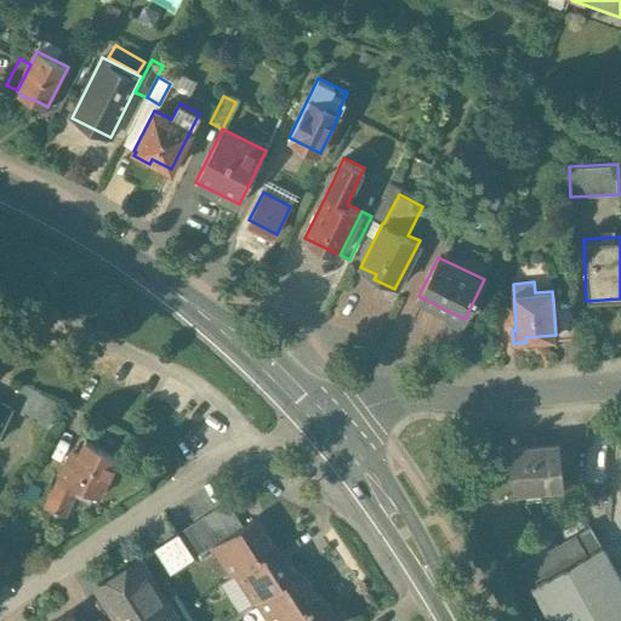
[(573,298),(553,301),(556,335),(575,334),(573,298)]
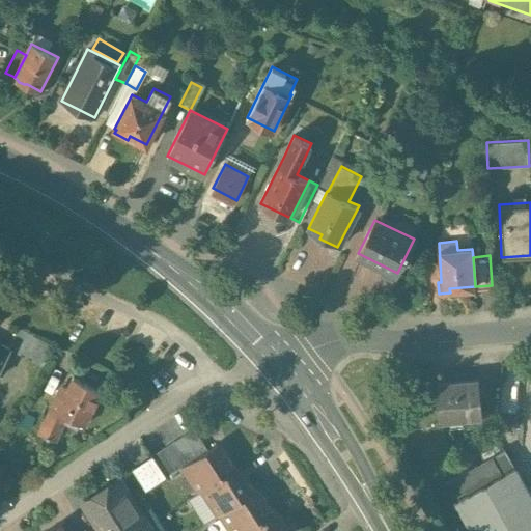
[(0,369),(9,350),(0,344),(0,369)]
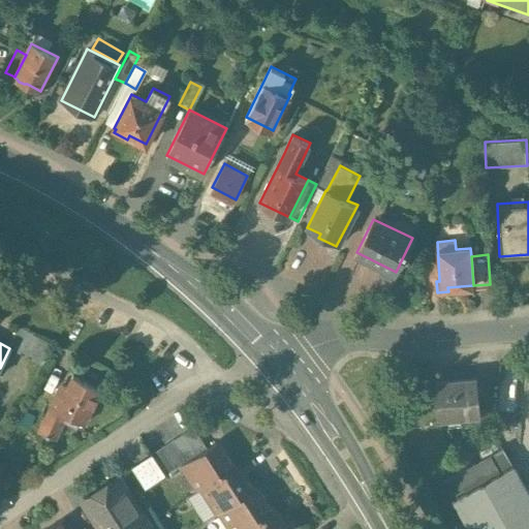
[(100,390),(72,377),(66,391),(60,387),(39,433),(55,440),(66,416),(84,425),(100,390)]
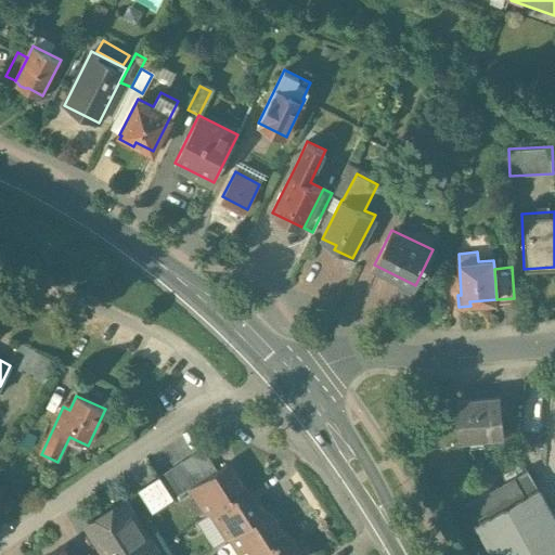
[(500,397),(454,402),(459,440),(503,436),(500,397)]
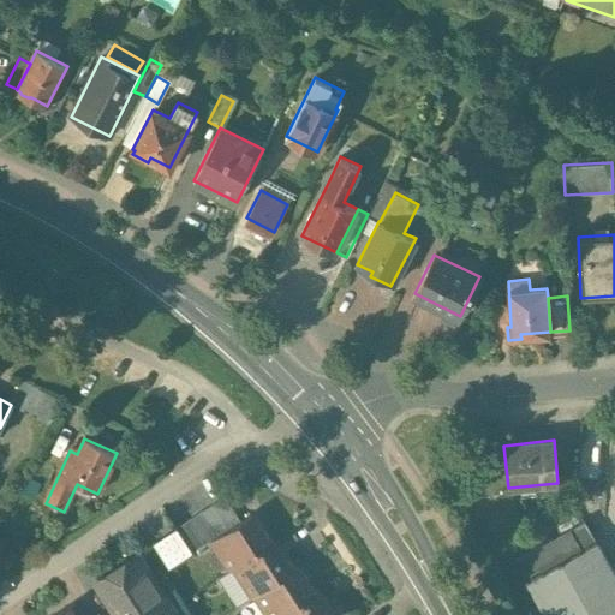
[(240,519),(225,495),(213,503),(228,527),(240,519)]
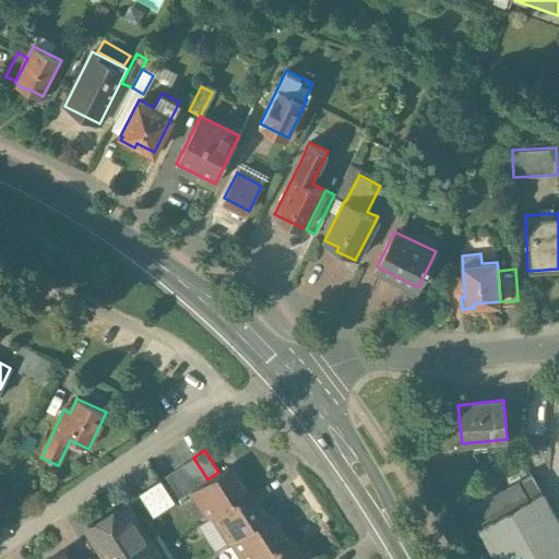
[(207,479),(193,458),(182,465),(197,487),(207,479)]
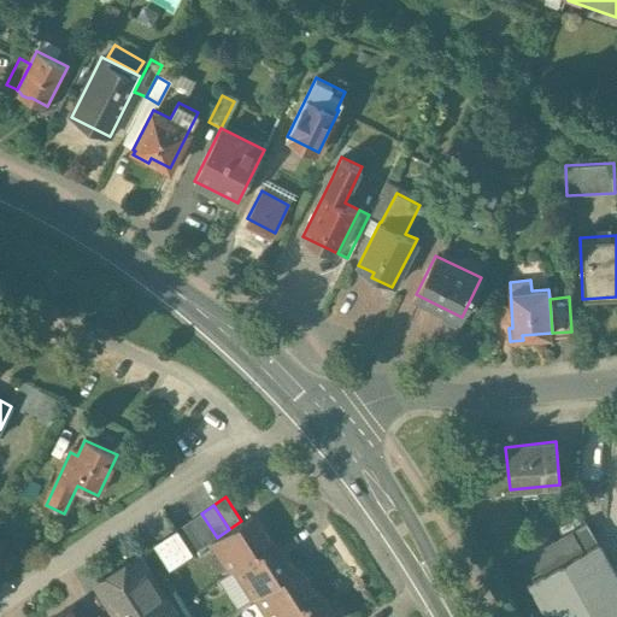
[(217,538),(201,513),(189,521),(205,545),(213,540),(217,538)]
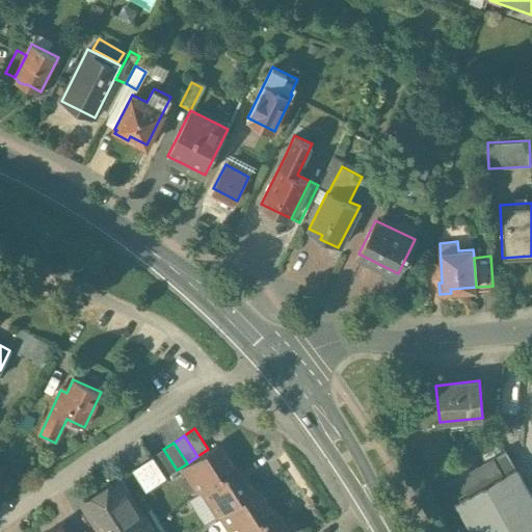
[(187,463),(184,466),(201,491),(204,489),(204,488),(235,468),(218,443),(208,449),(197,456),(187,463)]
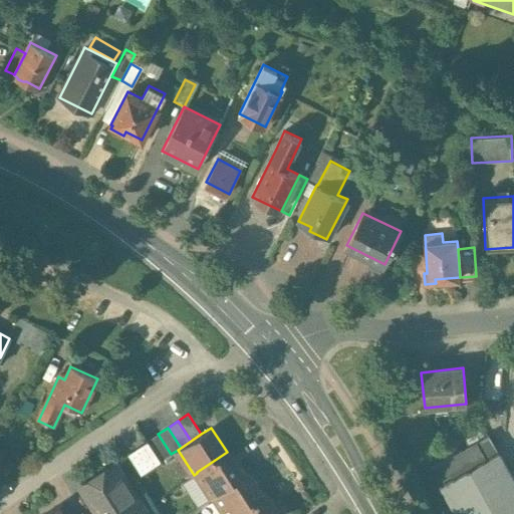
[(171,454),(158,434),(148,441),(161,461),(171,454)]
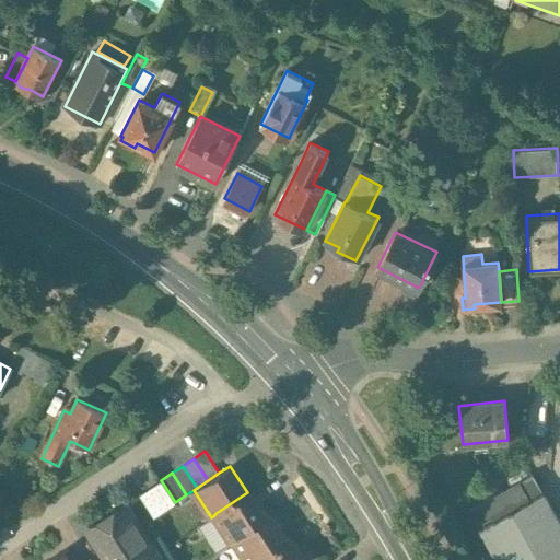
[(511,490),(448,525),(468,559),(494,559),(478,531),(541,494),(533,479),(512,490),(511,490)]
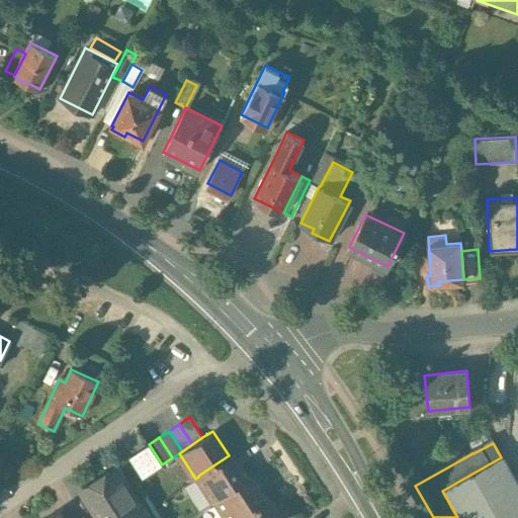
[(149,444),(128,457),(142,479),(162,464),(149,444)]
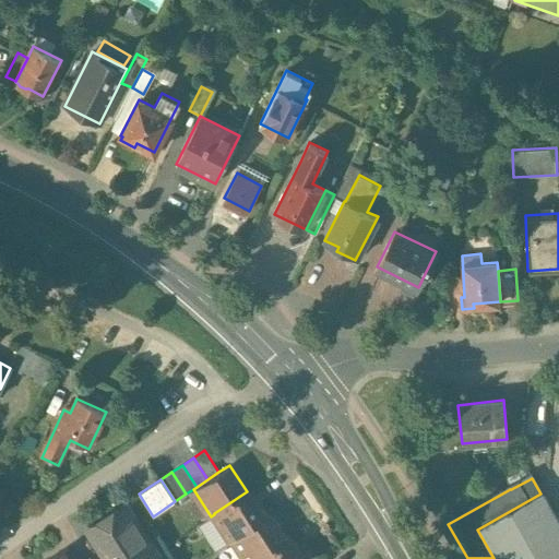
[(247,491),(214,513),(214,514),(232,539),(234,538),(234,537),(268,515),(266,514),(250,489),(247,491)]
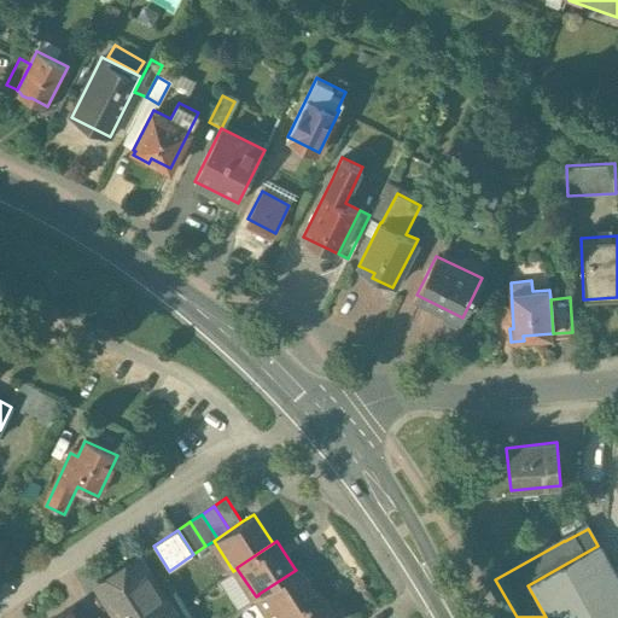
[(617,617),(617,578),(599,546),(598,546),(528,586),(546,617),(617,617)]
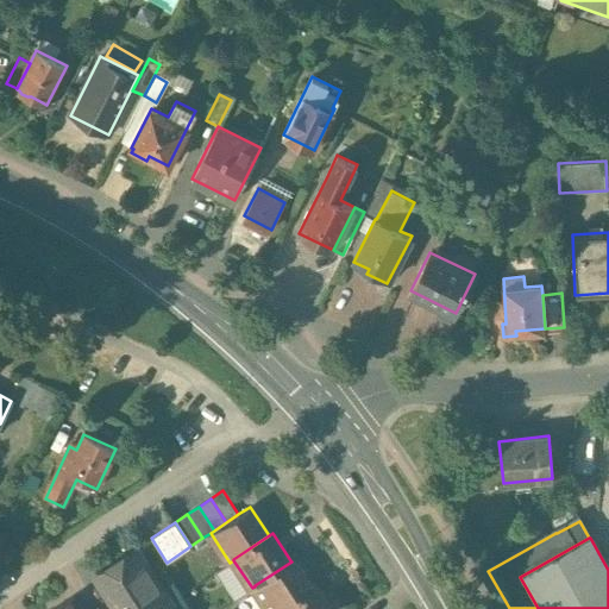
[(16,552),(0,539),(0,559),(6,564),(16,552)]
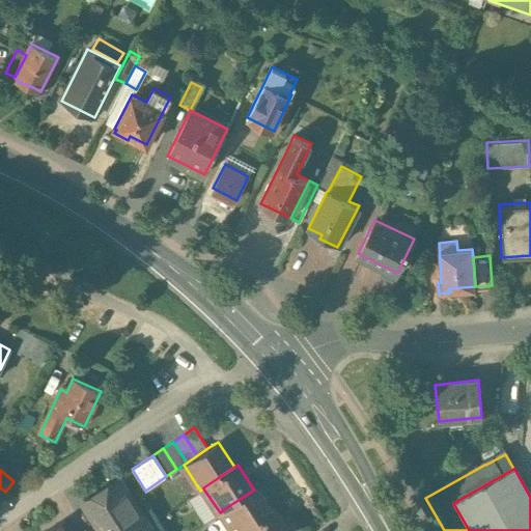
[(149,526),(118,479),(83,502),(100,526),(103,530),(130,530),(144,522),(147,527),(149,526)]
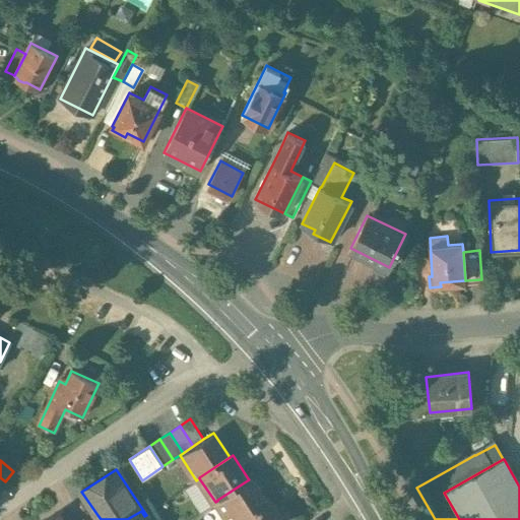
[(252,476),(248,478),(249,479),(217,500),(217,501),(230,519),(236,519),(267,500),(267,499),(252,476)]
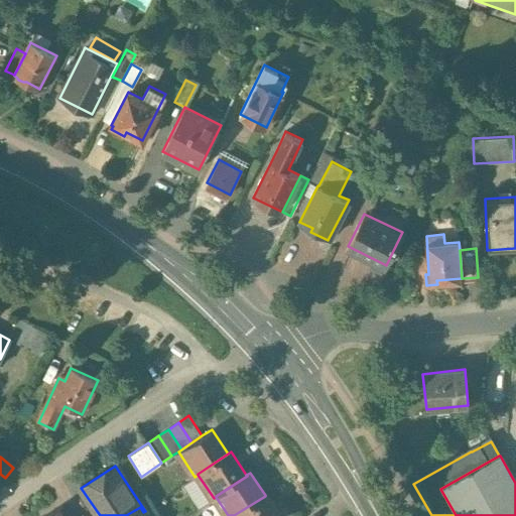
[(265,496),(234,515),(283,515),(268,493),(265,495),(265,496)]
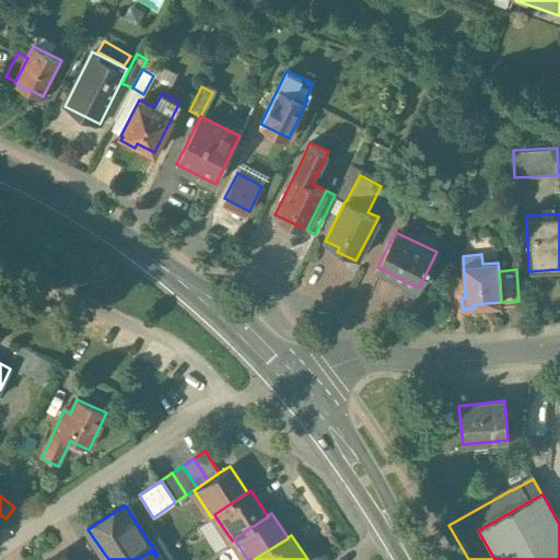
[(77,559),(68,547),(49,559),(77,559)]
